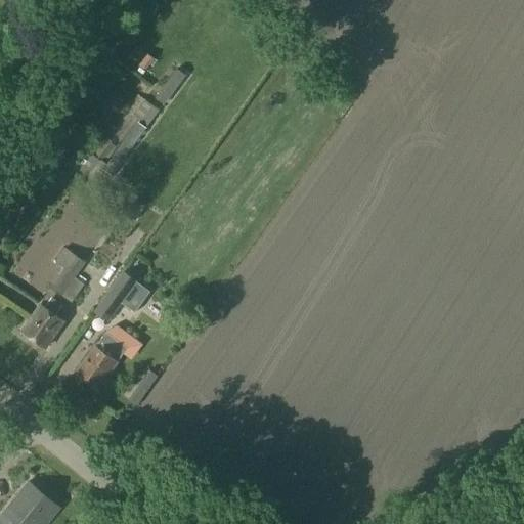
[(156,93),(154,96),(163,103),(165,100),(185,74),(176,67),(156,93)]
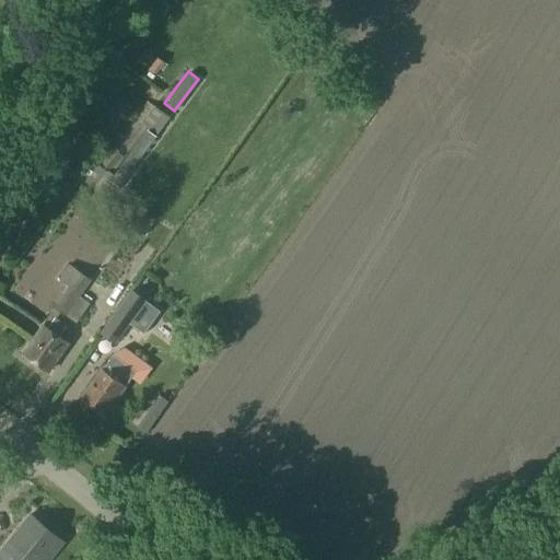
[(144,125),(159,136),(168,123),(154,112),(144,125)]
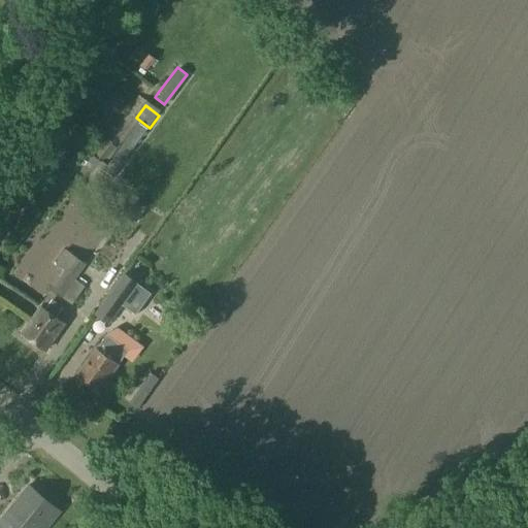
[(106,171),(114,176),(146,132),(139,126),(106,171)]
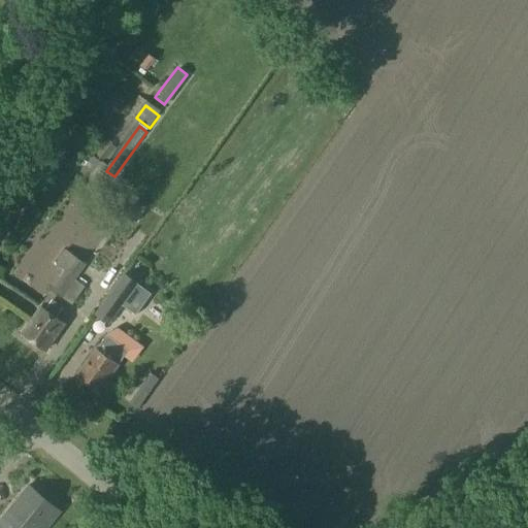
[(126,218),(136,224),(145,211),(135,204),(126,218)]
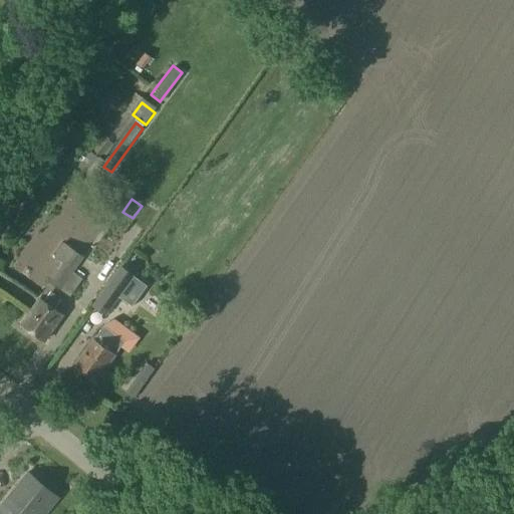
[(48,283),(60,292),(83,257),(62,244),(53,257),(62,264),(48,283)]
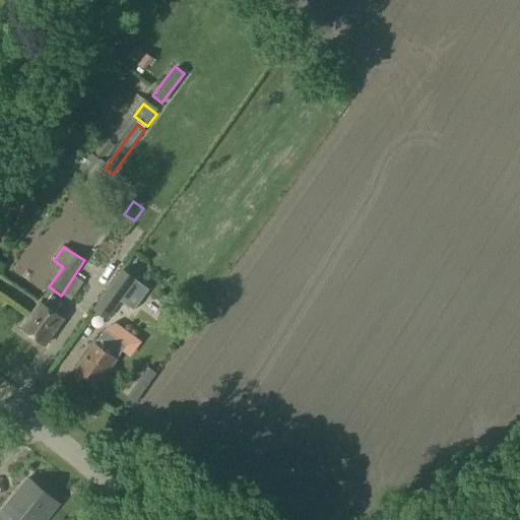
[(123,269),(93,310),(107,319),(119,302),(133,311),(149,288),(135,278),(123,269)]
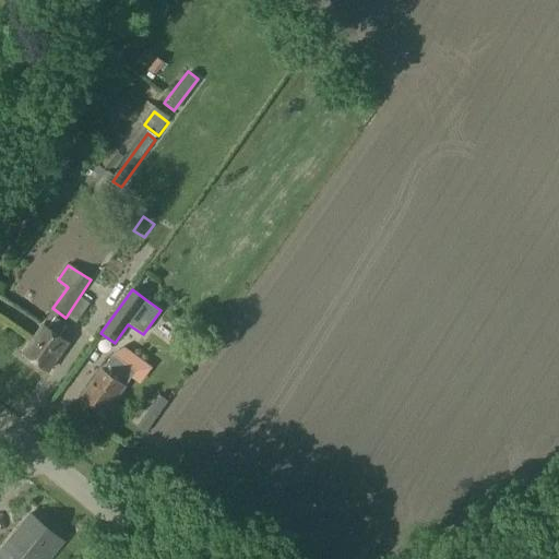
[(52,308),(47,317),(33,307),(7,343),(33,364),(46,346),(57,354),(78,326),(66,318),(52,308)]
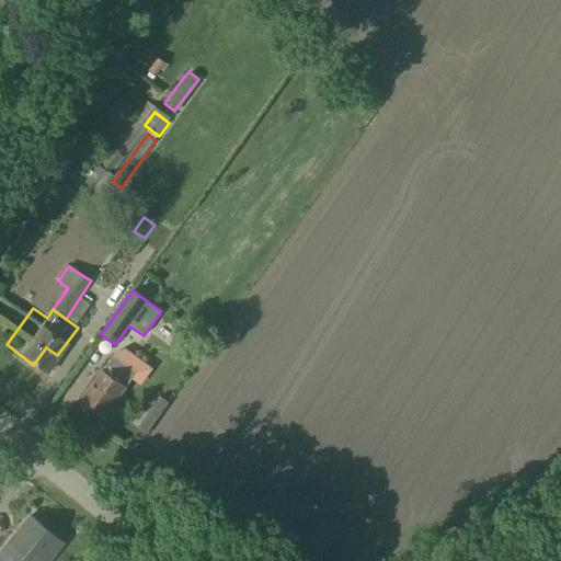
[(112,356),(82,398),(105,415),(135,374),(112,356)]
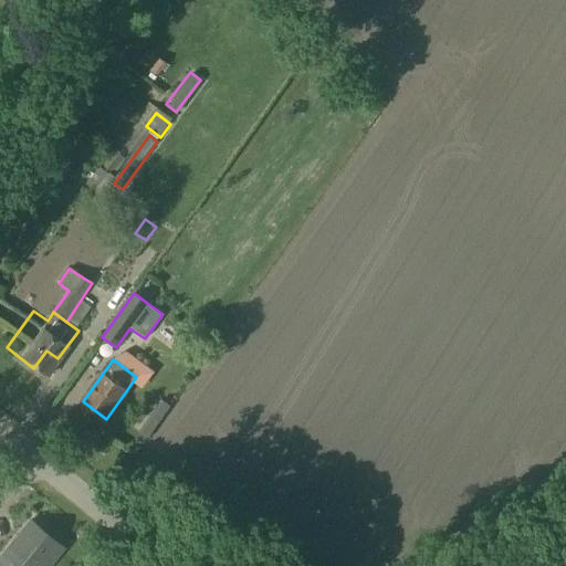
[(0,565),(50,565),(65,548),(31,521),(0,557),(0,565)]
